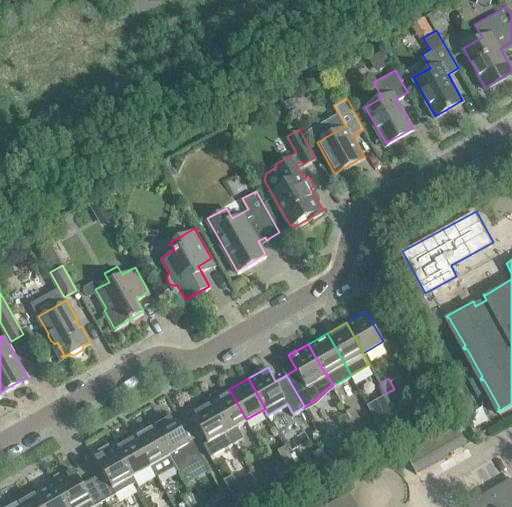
[(210,399),(234,441),(244,436),(237,424),(246,419),(229,389),(210,399)]
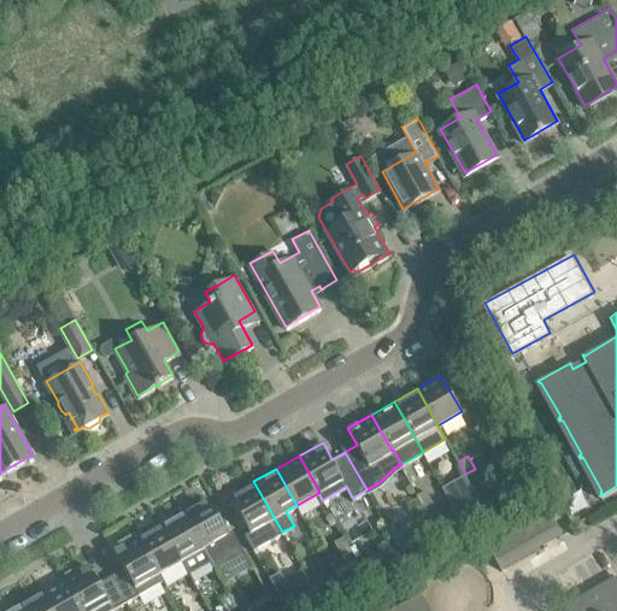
[(250,530),(245,533),(253,548),(282,532),(253,481),(229,495),(250,530)]
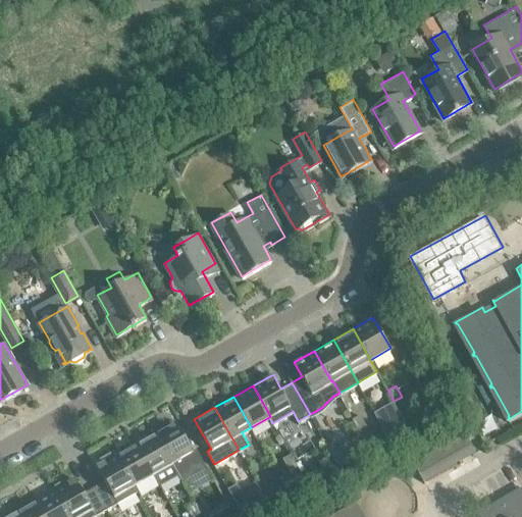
[(377,444),(366,424),(360,413),(352,417),(359,428),(369,448),(377,444)]
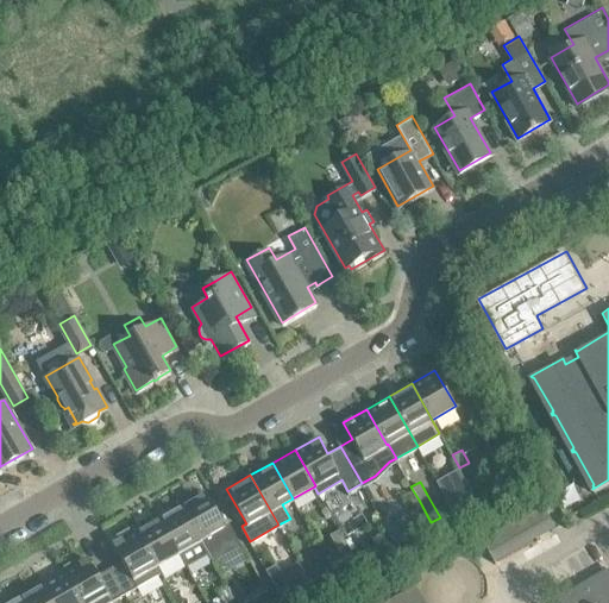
[(466,482),(445,495),(451,506),(473,492),(466,482)]
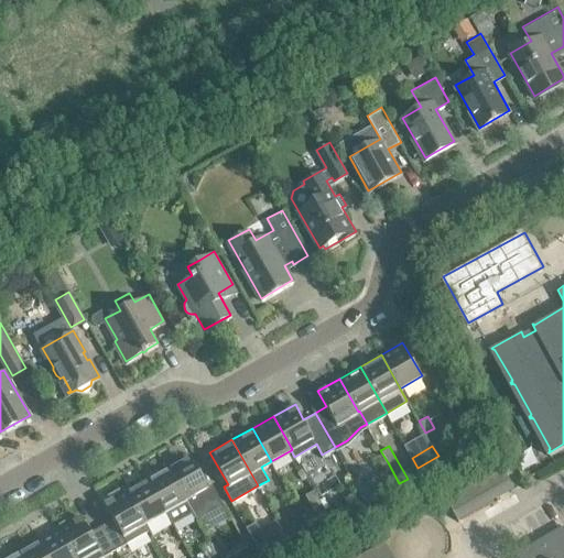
[(167,466),(186,499),(208,487),(190,453),(167,466)]
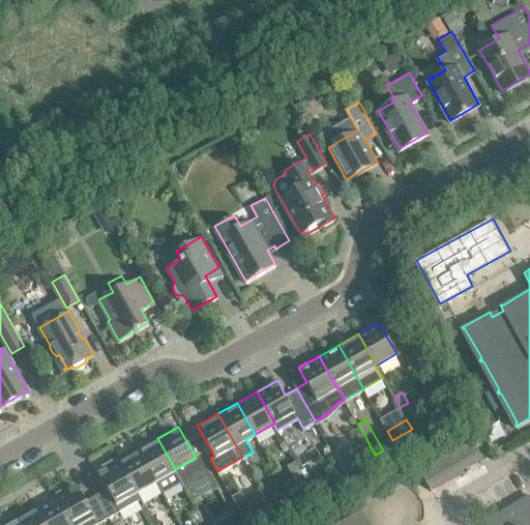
[(480,459),(467,435),(416,463),(431,488),(480,459)]
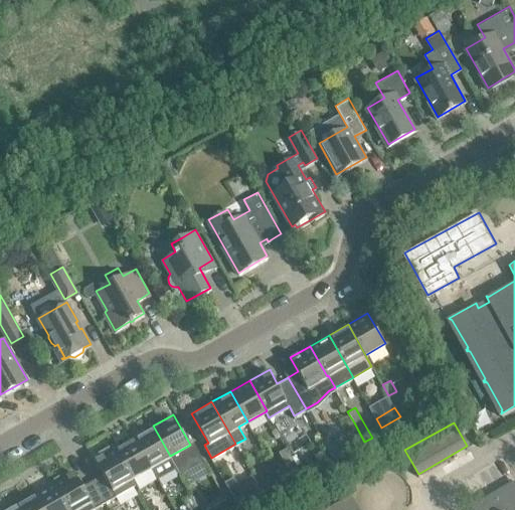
[(153,426),(134,437),(157,477),(176,466),(170,456),(153,426)]
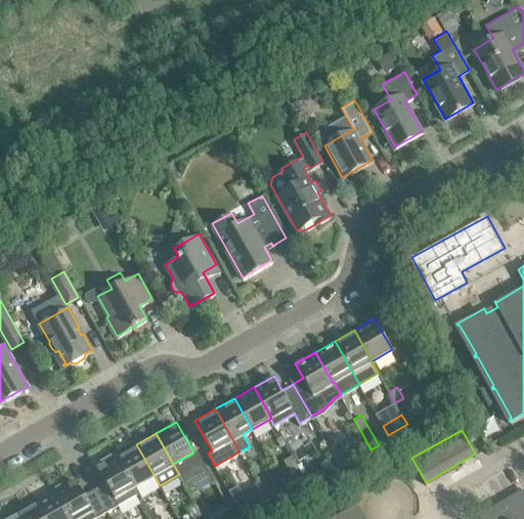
[(118,456),(138,491),(141,496),(160,485),(136,444),(118,456)]
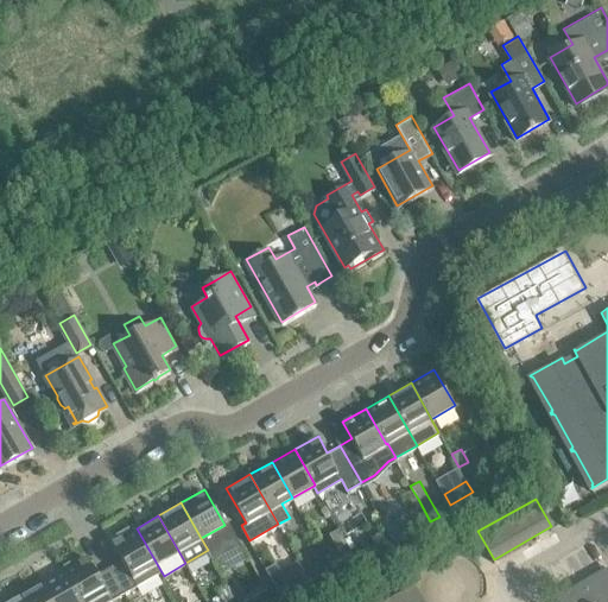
[(120,534),(121,536),(113,542),(122,558),(109,565),(125,591),(160,570),(137,528),(134,530),(133,527),(130,526),(121,531),(120,534)]
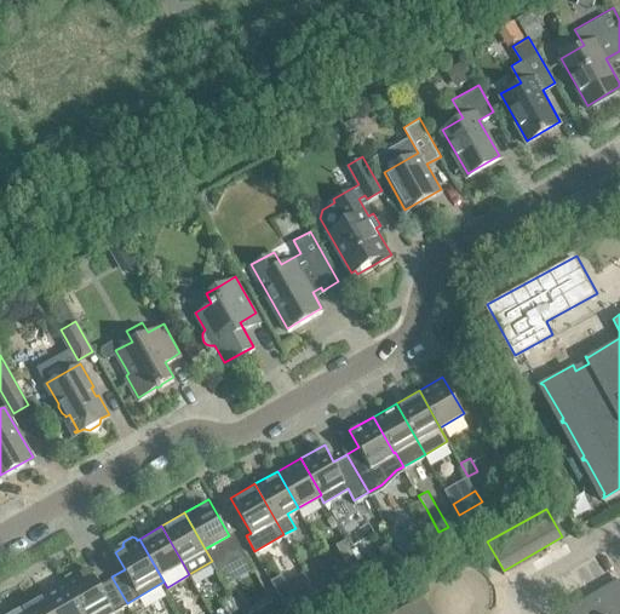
[(344,556),(354,550),(345,537),(337,541),(344,556)]
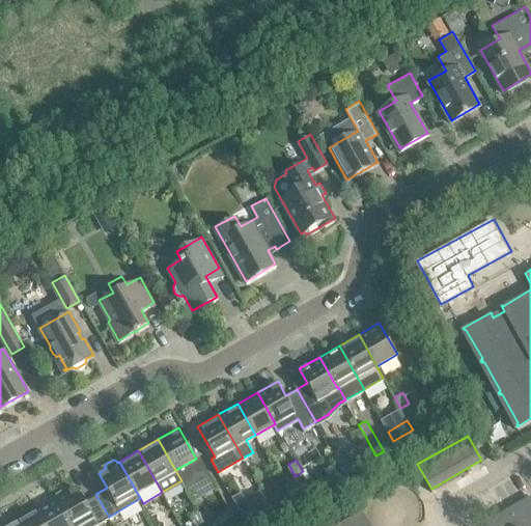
[(337,463),(322,472),(327,483),(343,474),(337,463)]
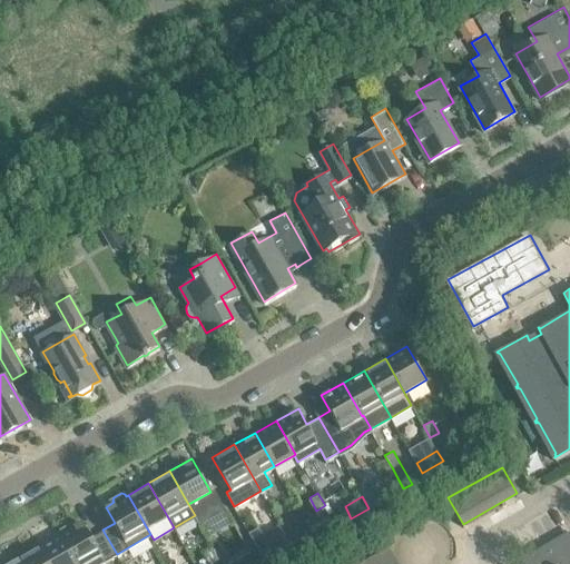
[(327,514),(317,520),(325,533),(335,527),(327,514)]
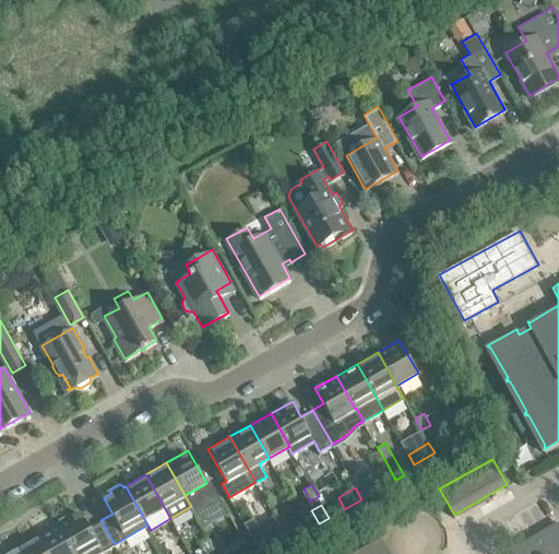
[(96,553),(103,551),(115,544),(100,520),(90,527),(81,511),(74,515),(72,511),(59,518),(61,522),(59,523),(76,553),(96,553)]
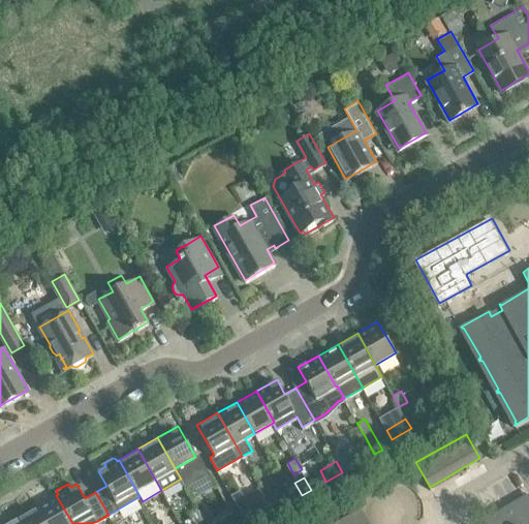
[(276,502),(288,495),(289,494),(284,486),(271,493),(276,502)]
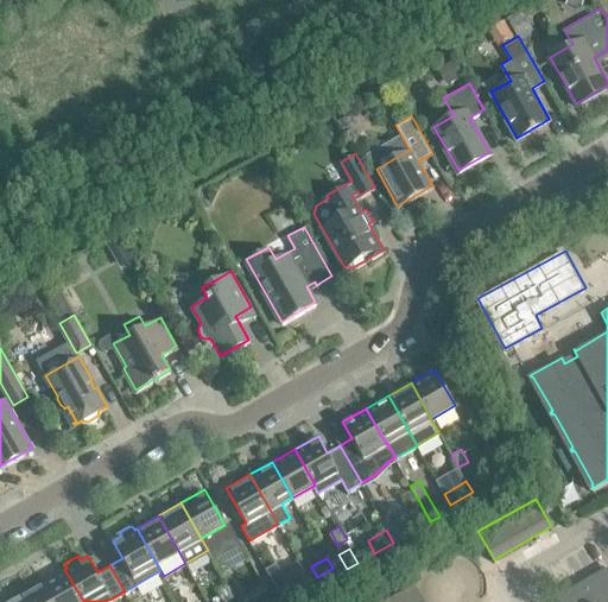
[(607,601),(607,568),(594,577),(594,576),(593,576),(558,595),(562,601),(607,601)]
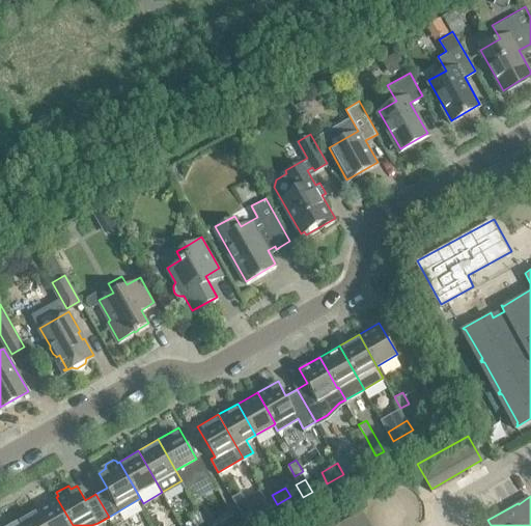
[(73,525),(56,497),(36,508),(47,525),(73,525)]
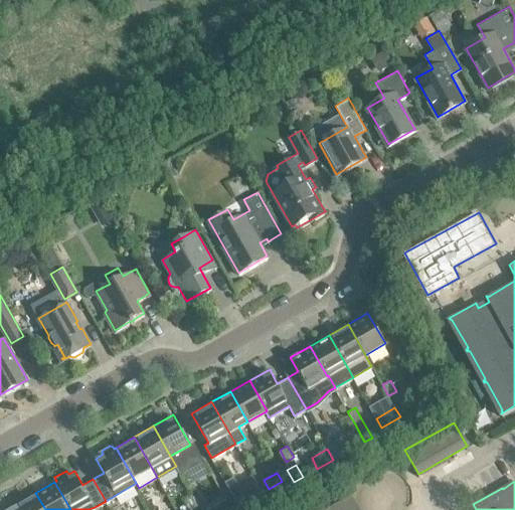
[(250,488),(234,497),(238,506),(255,496),(250,488)]
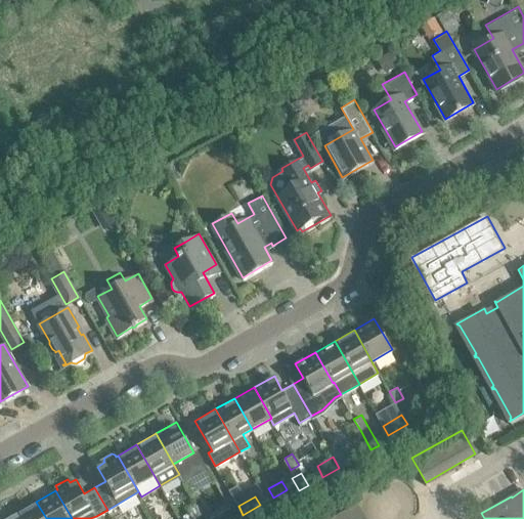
[(46,518),(36,502),(17,512),(20,518),(46,518)]
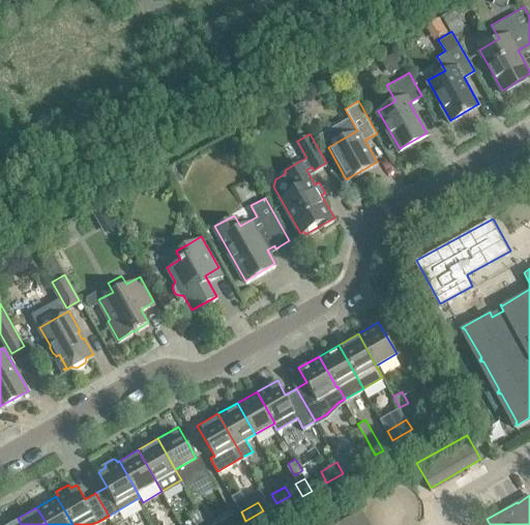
[(195,524),(204,519),(197,507),(188,513),(195,524)]
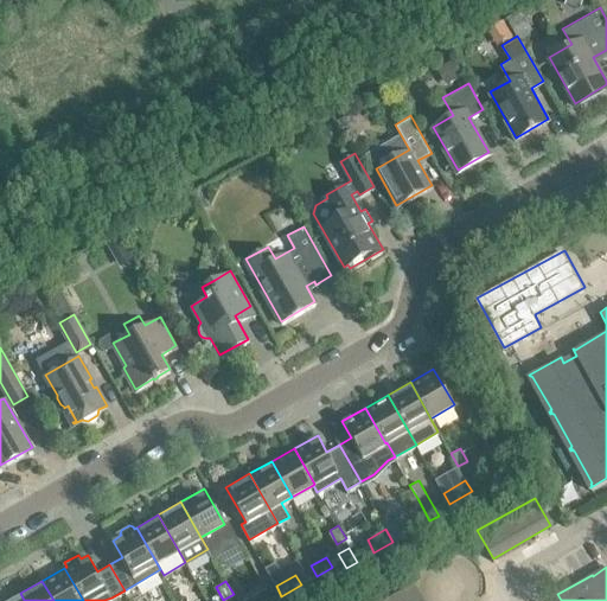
[(244,600),(273,600),(274,600),(267,588),(244,600)]
